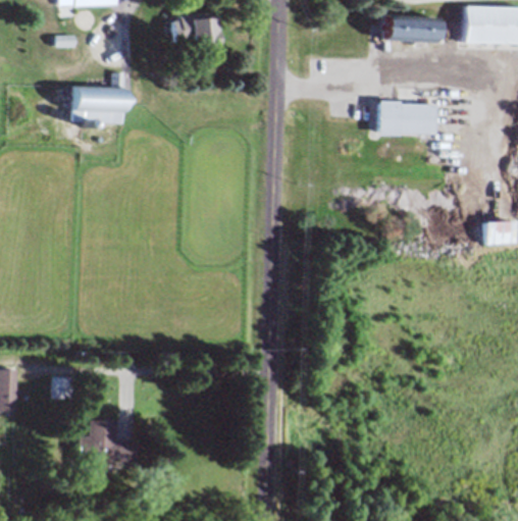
[(382,39),(384,11),(416,14),(417,5),(431,6),(431,16),(435,16),(435,19),(442,19),(441,39),(433,39),(433,42),(382,39)]
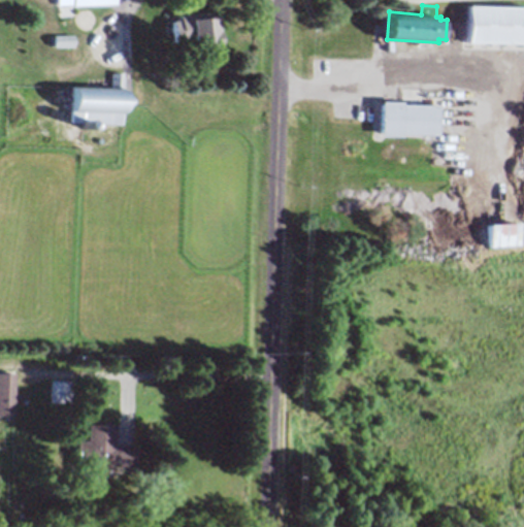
[(468,5),(523,5),(523,43),(466,43),(467,38),(459,37),(460,7),(468,7),(468,5)]
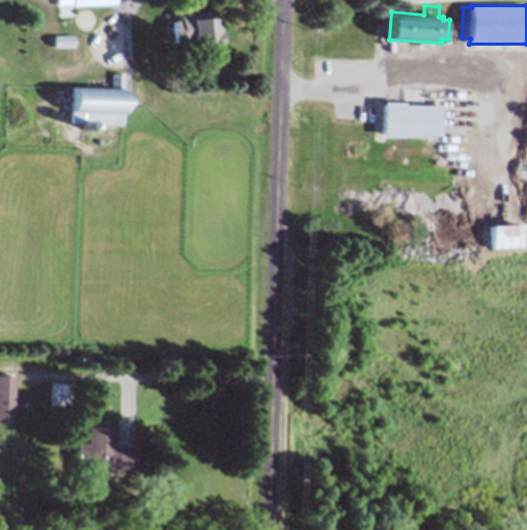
[(221,12),(223,34),(220,34),(221,46),(216,46),(216,49),(195,50),(195,40),(178,42),(177,21),(184,21),(183,15),(221,12)]
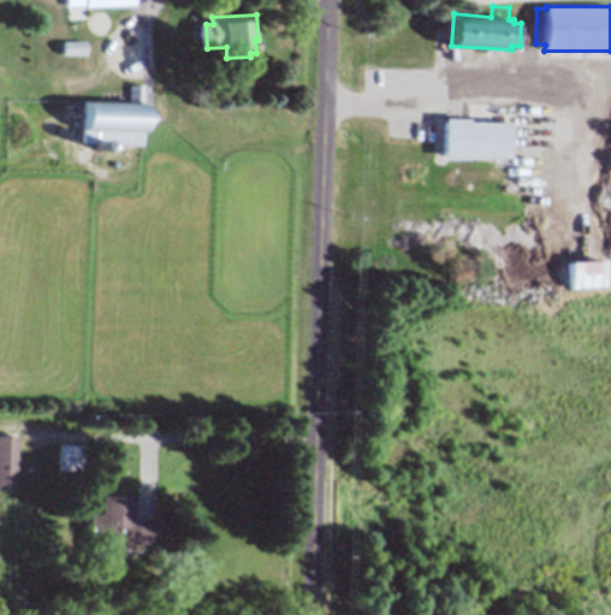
[(65,41),(89,41),(89,57),(65,57),(65,41)]
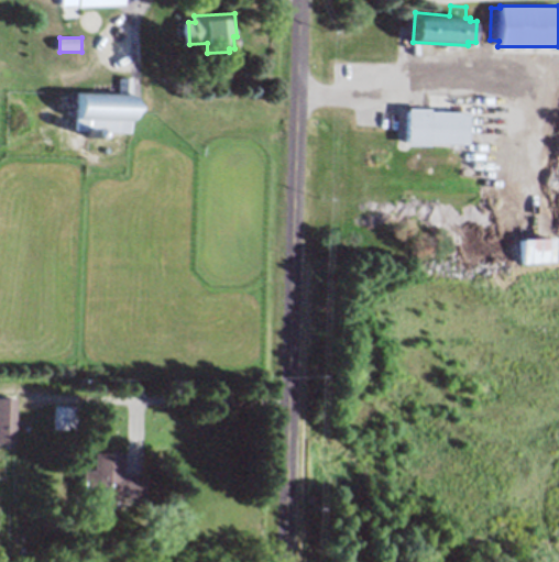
[(79,92),(122,95),(123,77),(136,78),(135,101),(141,102),(141,113),(135,113),(134,133),(77,130),(79,92)]
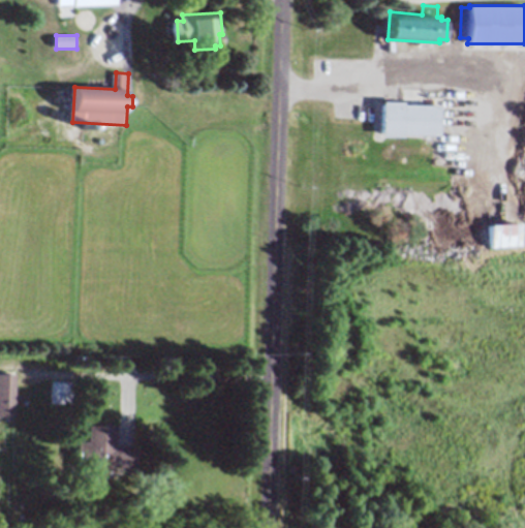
[(383,101),(404,101),(404,104),(440,105),(439,135),(404,135),(404,137),(382,136),(383,101)]
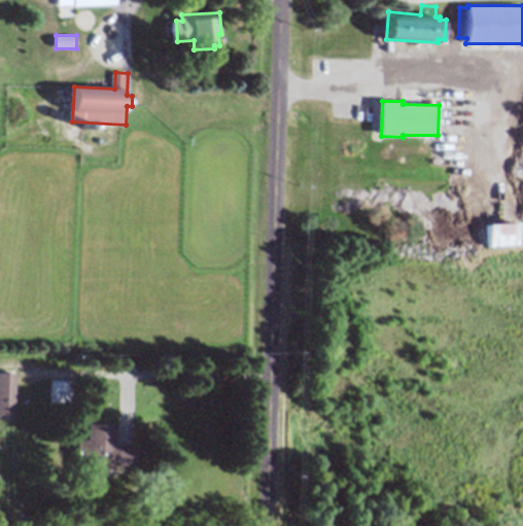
[(518,223),(519,244),(501,245),(501,247),(491,248),(490,243),(483,243),(482,224),(518,223)]
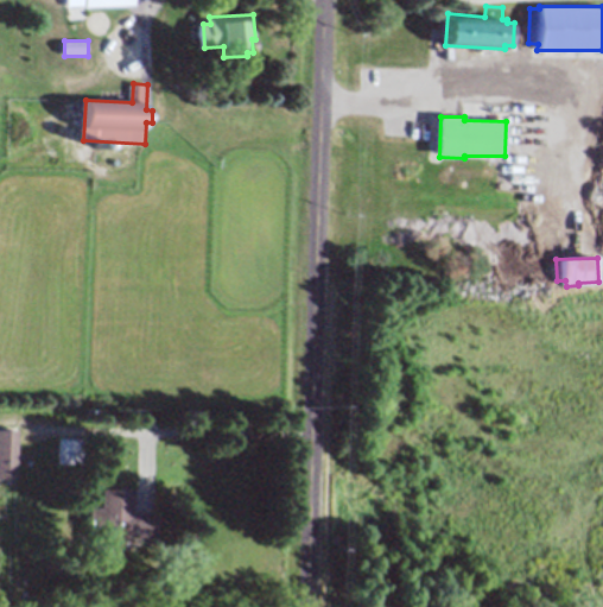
[(0,430),(1,430),(1,421),(8,421),(10,430),(17,430),(19,479),(0,479),(0,430)]
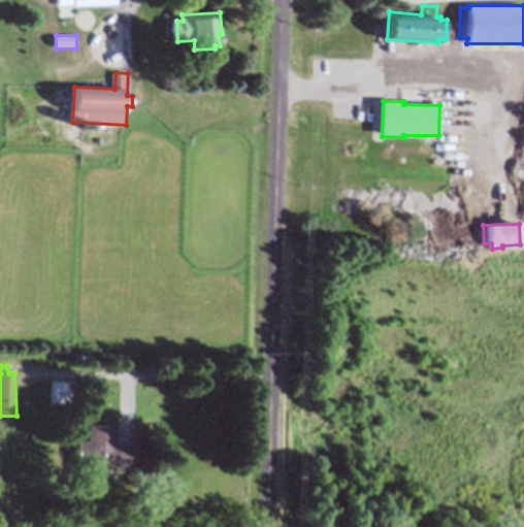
[(118,426),(117,446),(137,447),(137,466),(80,466),(80,441),(91,441),(91,425),(118,426)]
